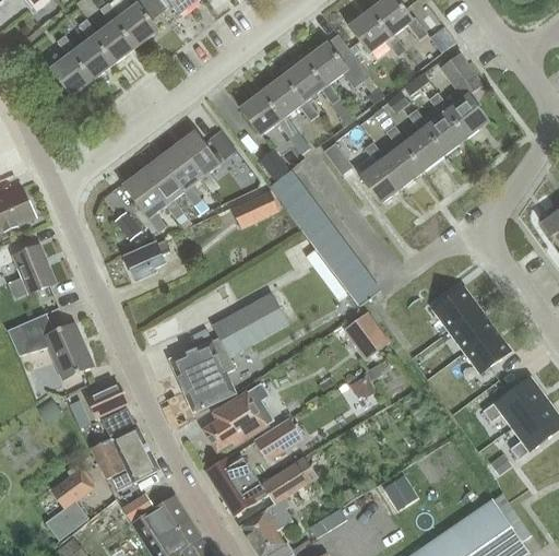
[(26,0),(35,10),(48,0),(26,0)]
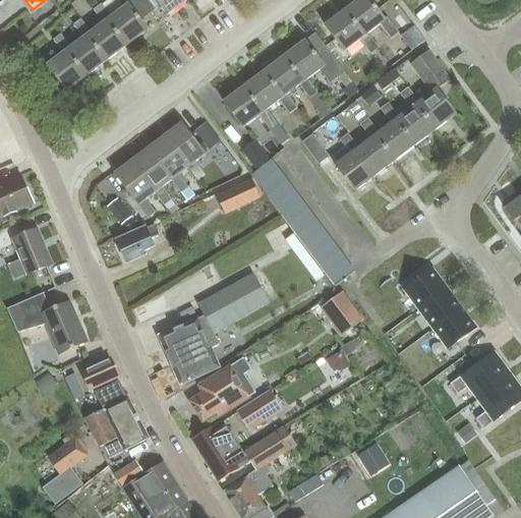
[(140,18),(151,11),(141,0),(130,0),(118,0),(123,6),(110,15),(108,17),(126,43),(148,27),(140,18)]
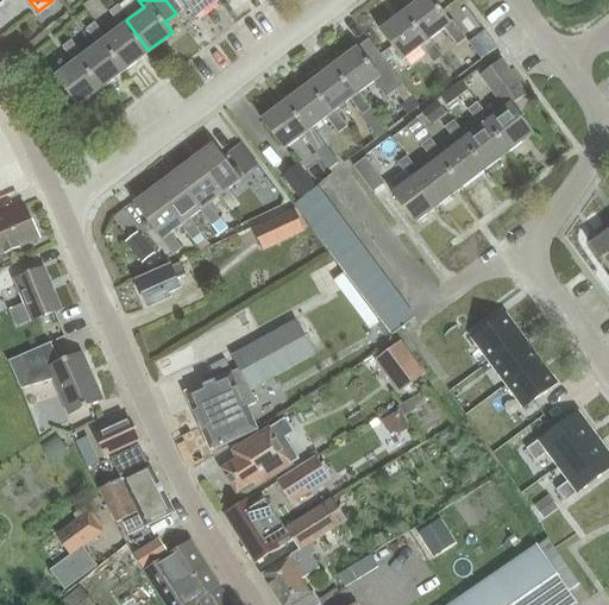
[(165,0),(176,13),(187,5),(195,14),(214,0),(165,0)]
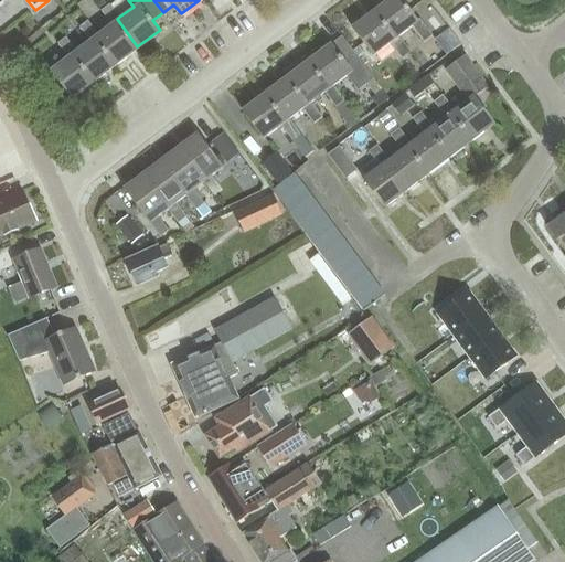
[(395,36),(397,34),(412,23),(424,39),(432,32),(419,17),(416,19),(402,0),(384,0),(374,9),(395,36)]
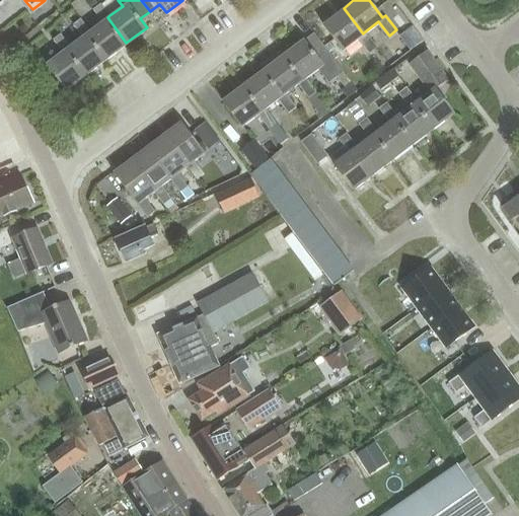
[(107,17),(109,15),(100,2),(92,7),(102,20),(90,30),(87,32),(105,58),(126,43),(107,17)]
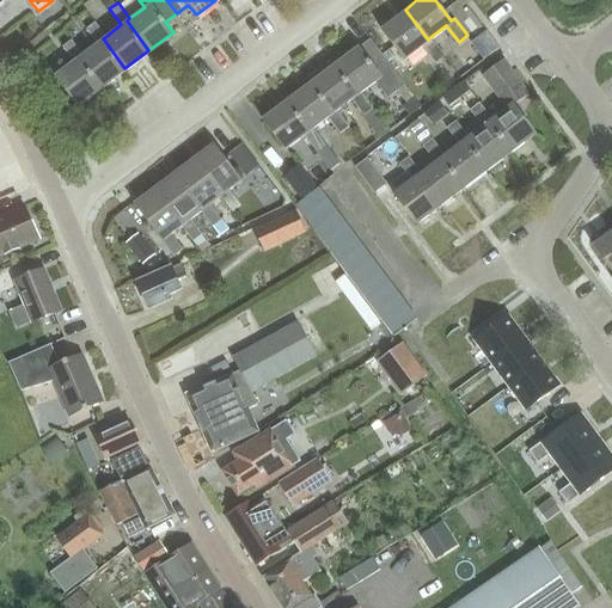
[(444,54),(430,37),(428,40),(405,10),(380,28),(404,57),(422,43),(435,60),(444,54)]
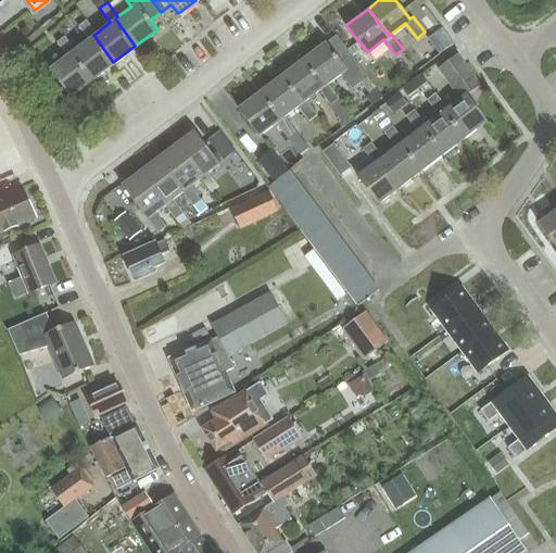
[(93,35),(97,33),(86,19),(77,24),(88,38),(75,49),(72,51),(92,78),(113,62),(93,35)]
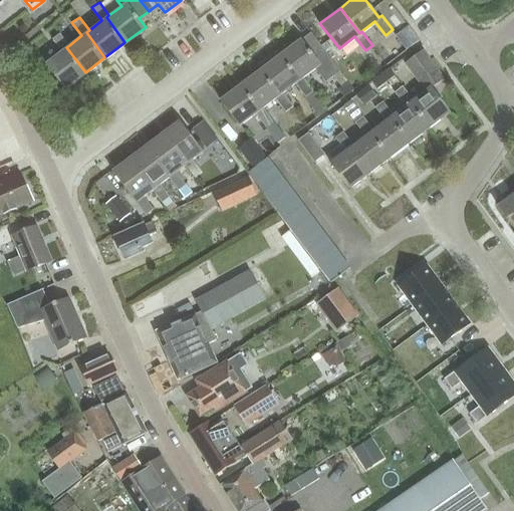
[(406,48),(418,39),(407,24),(395,33),(406,48)]
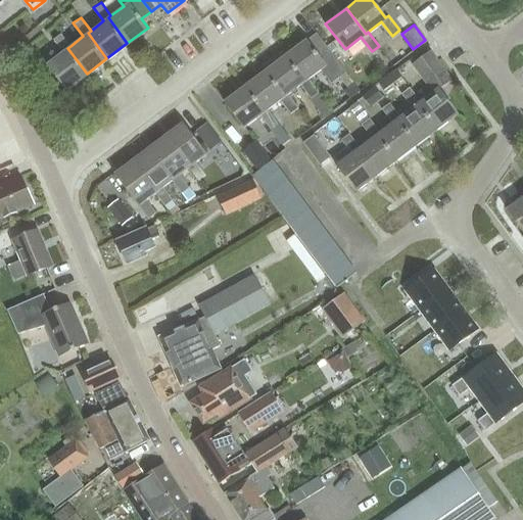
[(67,48),(70,46),(60,33),(53,38),(62,51),(47,63),(65,89),(87,74),(67,48)]
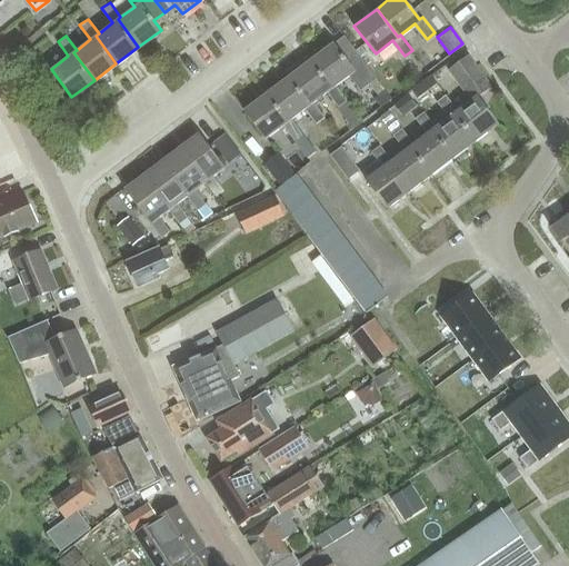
[(332,42),(310,59),(331,87),(335,85),(348,73),(359,88),(368,82),(377,95),(373,98),(379,106),(391,97),(349,41),(338,49),(332,42)]
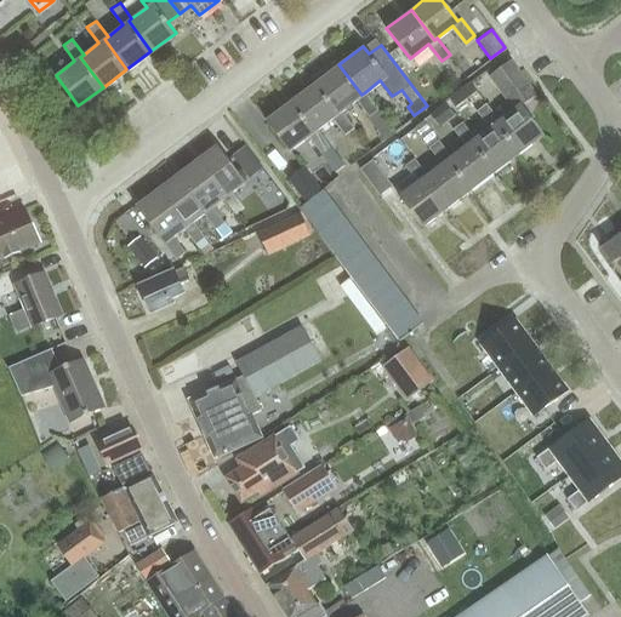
[(465,45),(454,51),(467,75),(479,68),(465,45)]
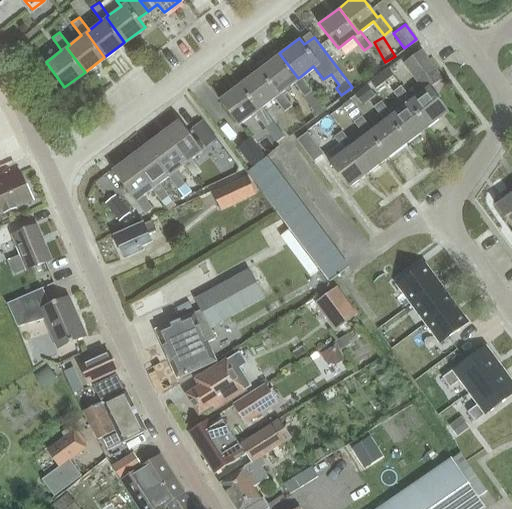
[(439,95),(431,84),(443,76),(421,47),(403,61),(413,75),(423,89),(411,98),(408,101),(427,125),(447,110),(437,96),(439,95)]
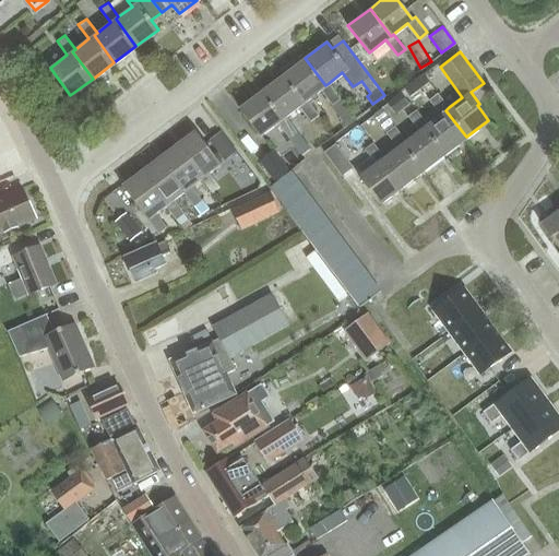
[(340,97),(329,83),(325,85),(305,58),(283,74),(304,102),(307,99),(321,89),(331,103),(331,104),(346,125),(356,117),(341,96),(340,97)]
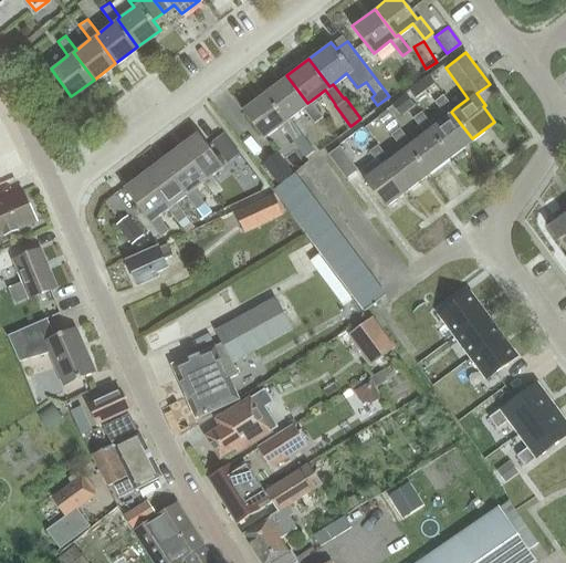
[(426,72),(406,86),(412,95),(432,81),(426,72)]
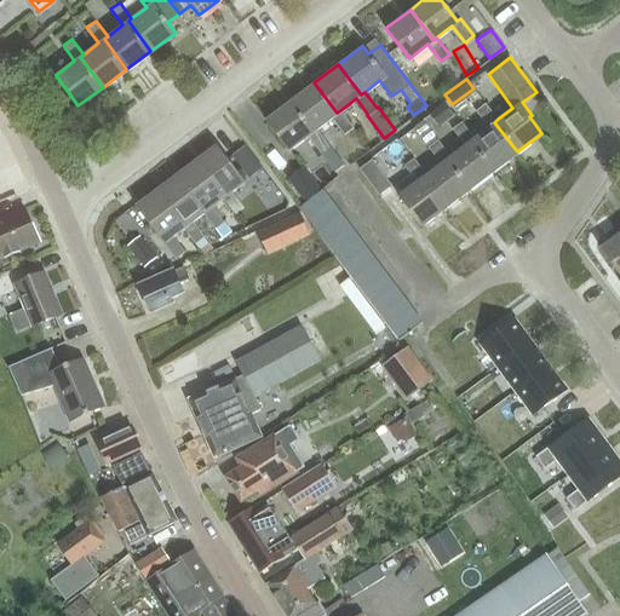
[(352,126),(340,110),(337,113),(314,82),(291,101),(313,131),(316,128),(332,116),(344,132),(352,126)]
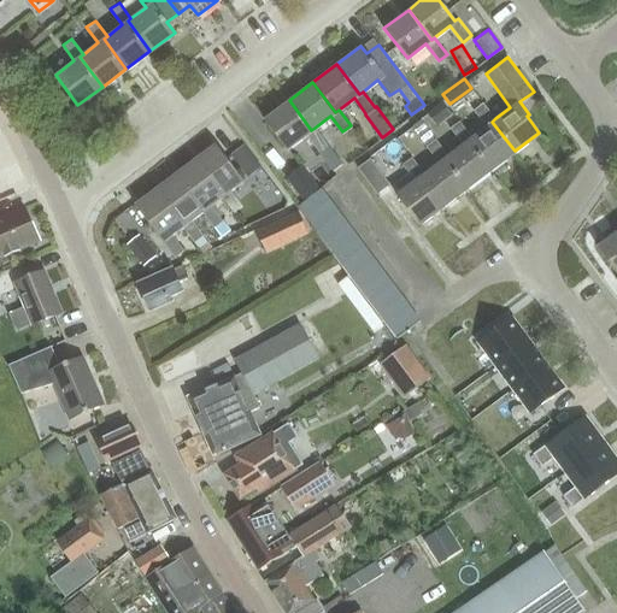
[(327,143),(315,128),(311,130),(289,100),(264,118),(287,148),(306,134),(318,149),(327,143)]
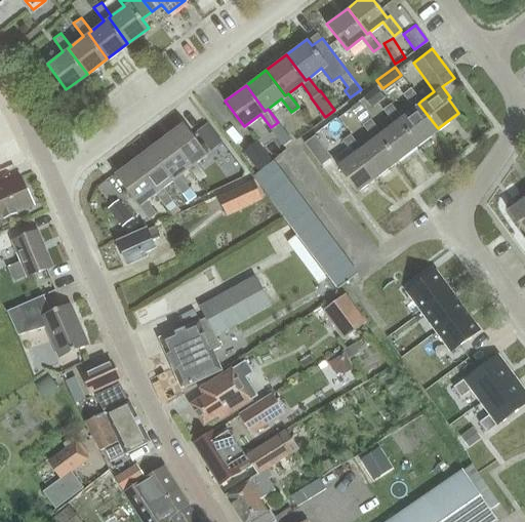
[(384,96),(375,85),(362,94),(370,106),(384,96)]
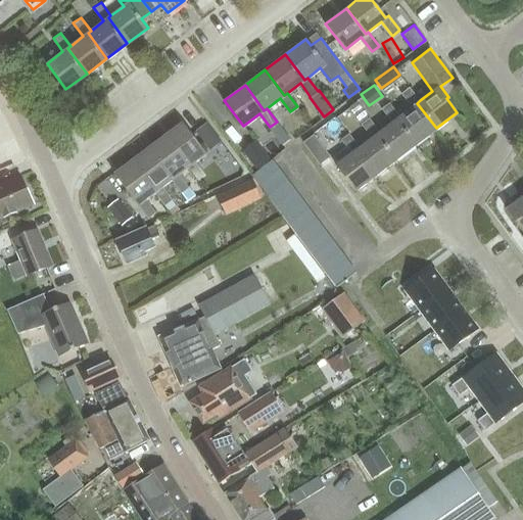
[(417,103),(420,100),(409,86),(401,92),(409,101),(395,111),(399,116),(396,119),(416,144),(436,128),(417,103)]
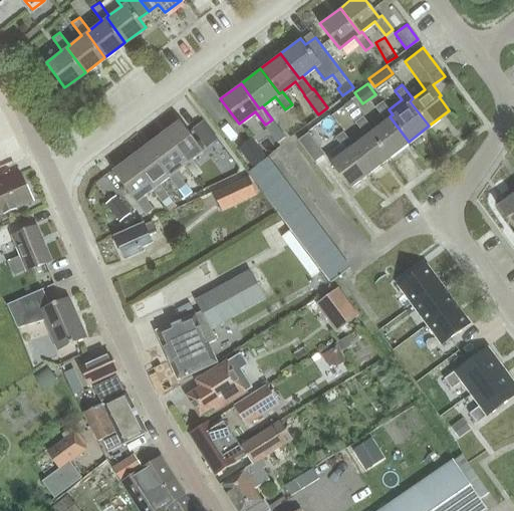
[(393,114),(389,109),(381,100),(374,105),(384,119),(372,130),(369,132),(389,157),(409,142),(390,116),(393,114)]
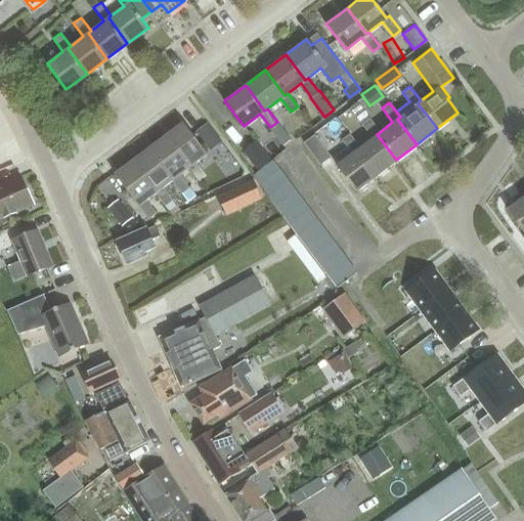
[(377,134),(380,132),(368,118),(361,123),(373,137),(359,147),(357,149),(377,174),(396,160),(377,134)]
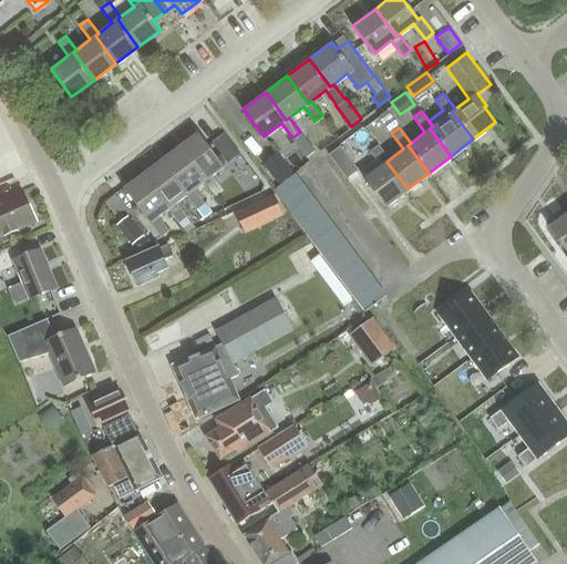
[(212,140),(227,162),(240,152),(224,131),(212,140)]
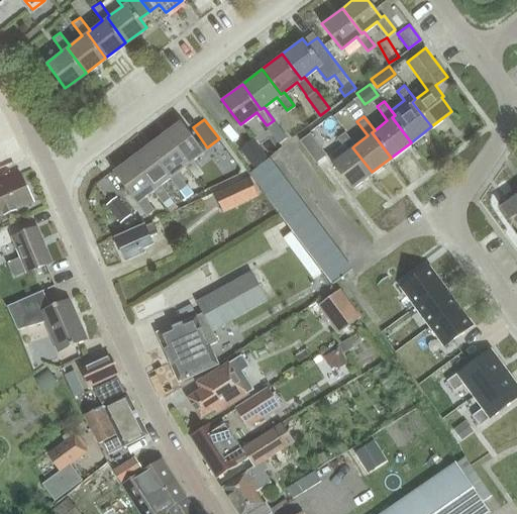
[(209,179),(203,171),(193,159),(203,150),(180,120),(164,133),(187,164),(186,164),(193,173),(201,185),(209,179)]
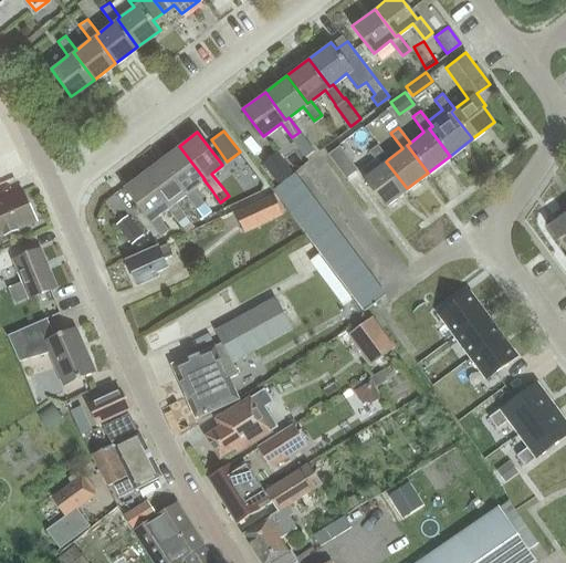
[(345,177),(356,168),(338,144),(327,152),(345,177)]
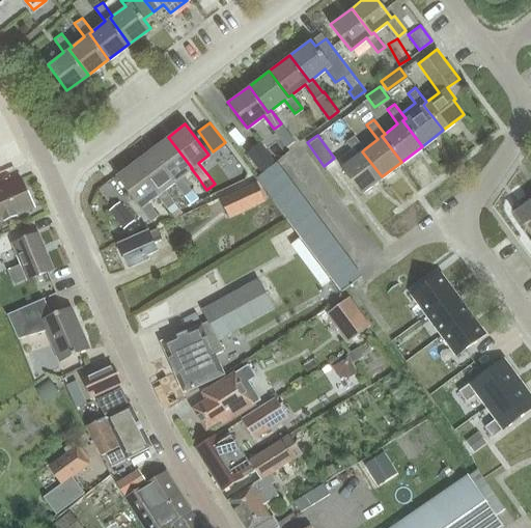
[(362,151),(364,149),(354,135),(345,140),(357,155),(341,167),(360,193),(382,176),(362,151)]
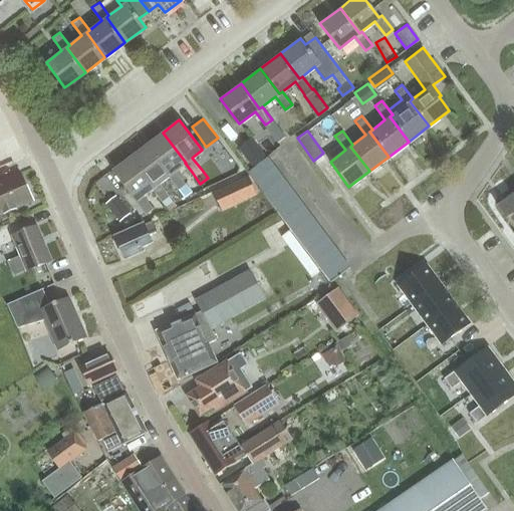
[(176,170),(185,163),(186,163),(163,133),(146,145),(169,175),(169,176),(178,188),(185,183),(183,179),(176,170)]
